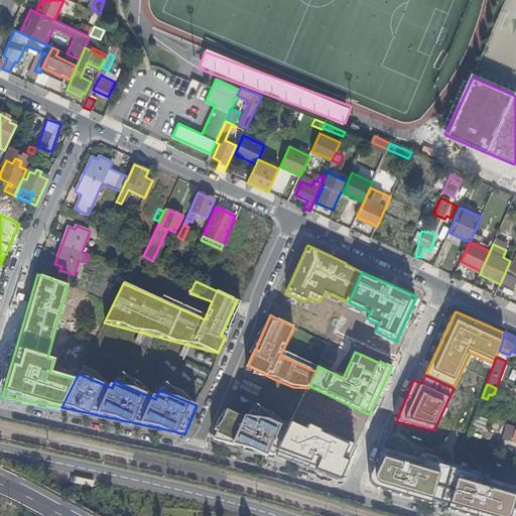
[(245,418),(226,411),(212,440),(257,454),(273,458),(275,455),(285,432),(288,428),(271,420),(245,418)]
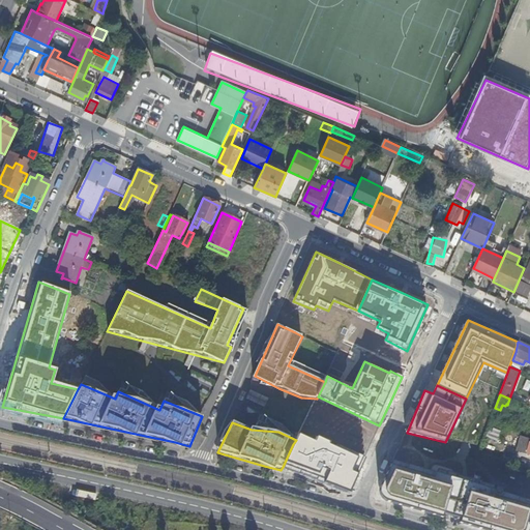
[(307,423),(304,428),(316,435),(319,430),(307,423)]
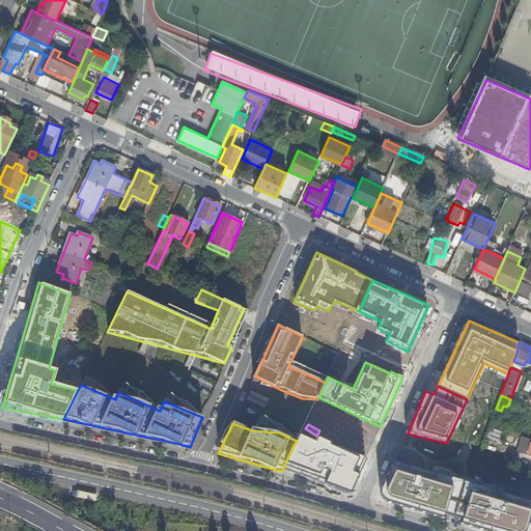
[(501,431),(490,427),(486,439),(498,442),(501,431)]
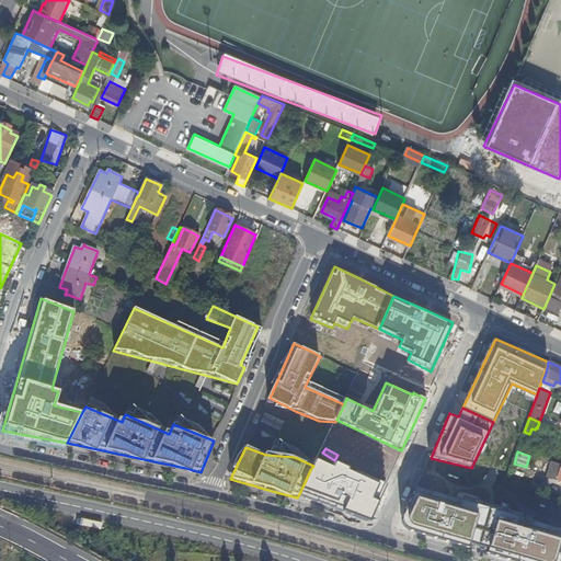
[(313,466),(299,494),(340,508),(369,519),(387,482),(361,470),(358,473),(350,469),(351,466),(338,460),(334,465),(317,457),(313,466)]
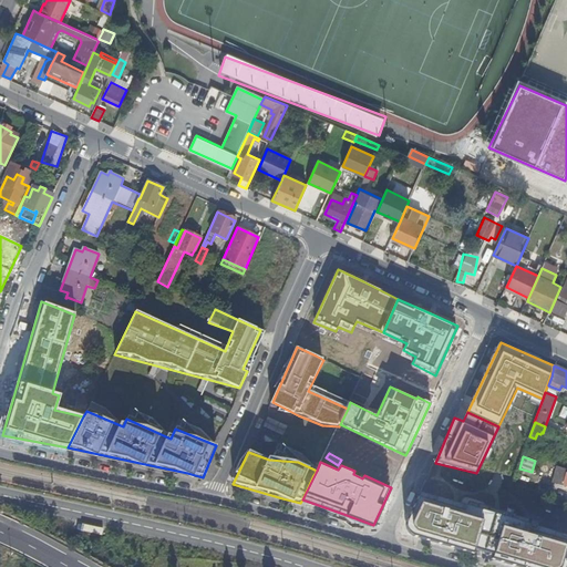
[(566,484),(566,470),(557,465),(553,483),(563,485),(563,483),(566,484)]
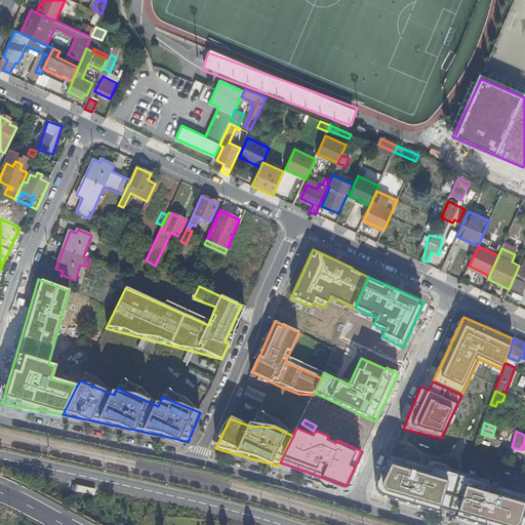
[(460,475),(390,454),(378,482),(381,493),(449,512),(460,475)]
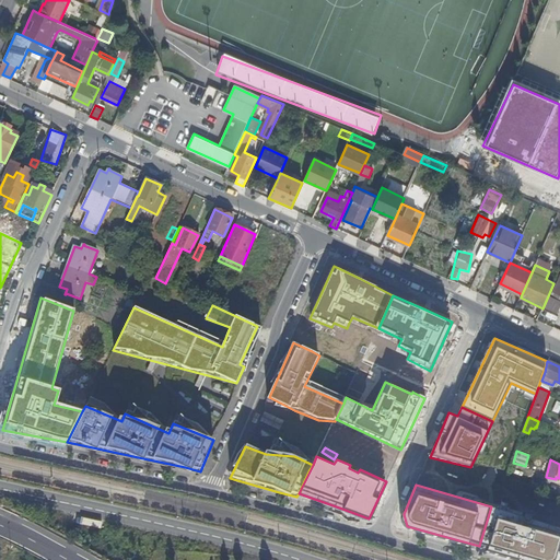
[(559,559),(559,557),(559,525),(491,506),(479,546),(527,559),(559,559)]
